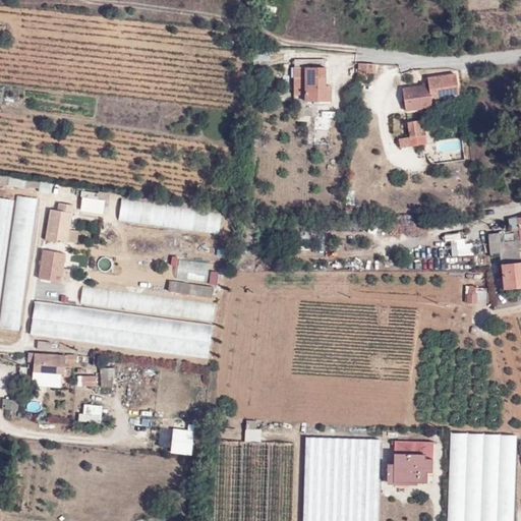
[(330,84),(325,84),(324,59),(293,59),(293,102),(296,102),(296,115),(310,115),(310,107),(304,107),(304,101),(330,100),(330,84)]
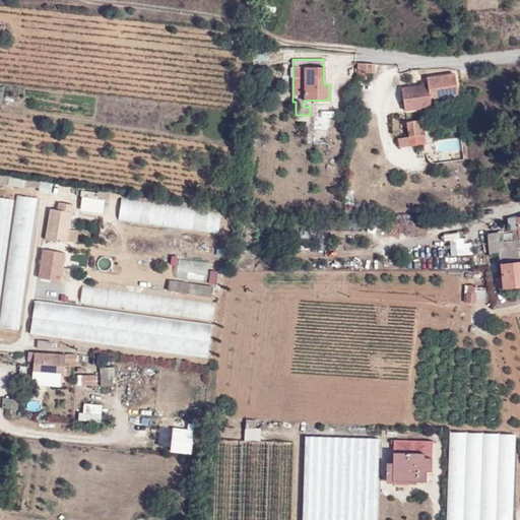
[(375,71),(375,63),(358,62),(355,77),(367,78),(367,71),(375,71)]
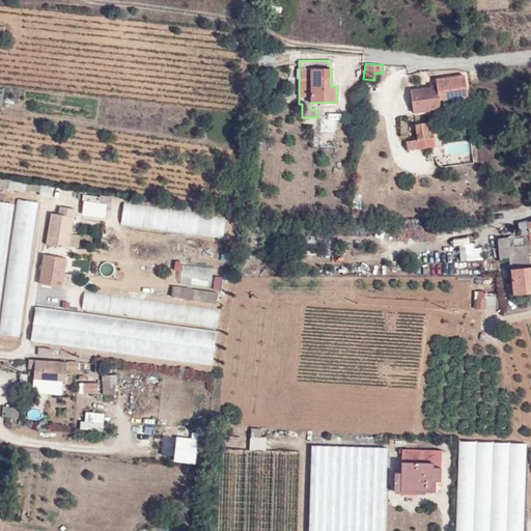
[(439,109),(438,101),(467,98),(464,74),(435,78),(436,85),(409,88),(412,112),(439,109)]
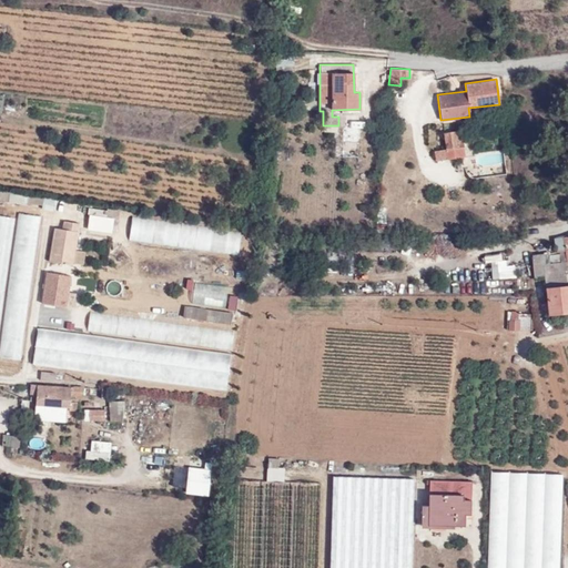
[(347,115),(346,123),(357,124),(358,118),(347,115)]
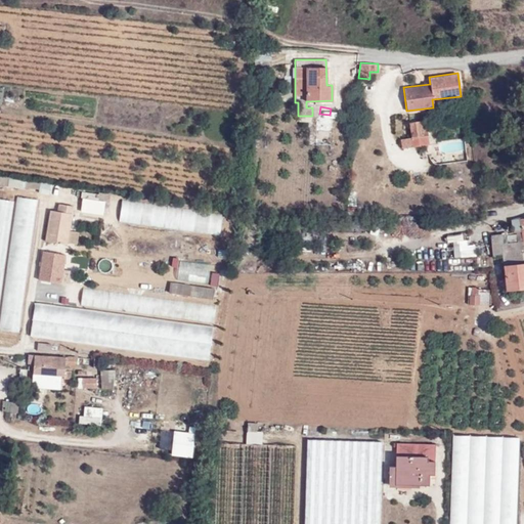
[(318,142),(330,142),(330,118),(318,118),(318,142)]
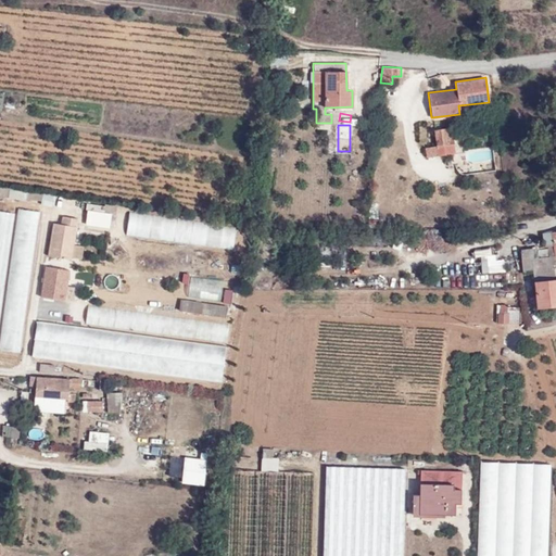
[(454,152),(453,142),(451,126),(432,129),(436,144),(434,146),(436,155),(454,152)]
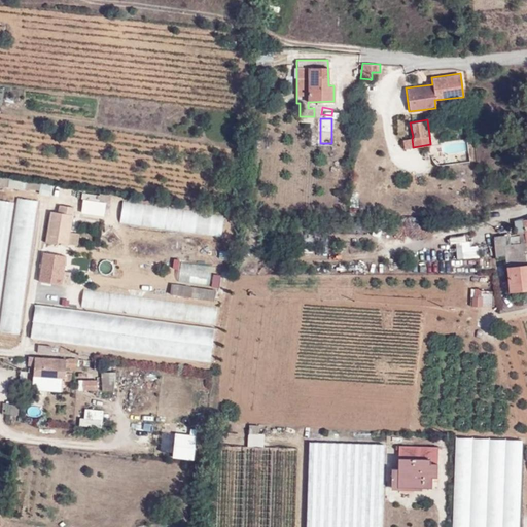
[(9,184),(39,191),(40,185),(10,178),(9,184)]
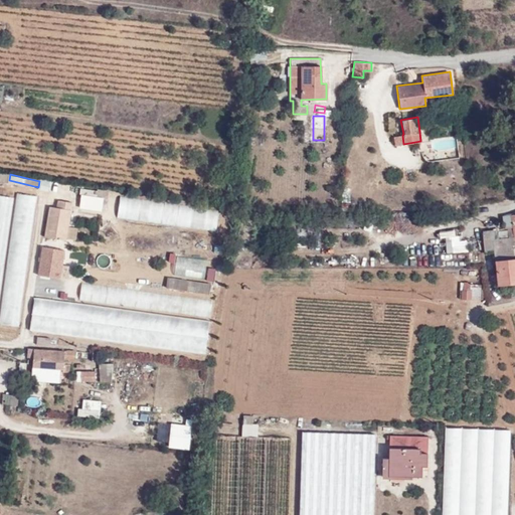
[(40,180),(39,189),(49,190),(50,181),(40,180)]
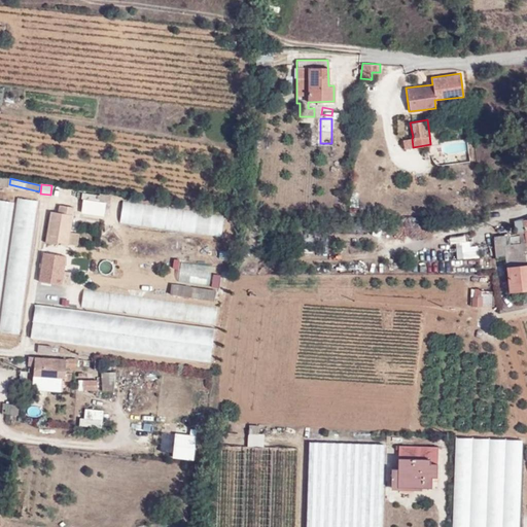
[(57,199),(71,201),(72,188),(59,186),(57,199)]
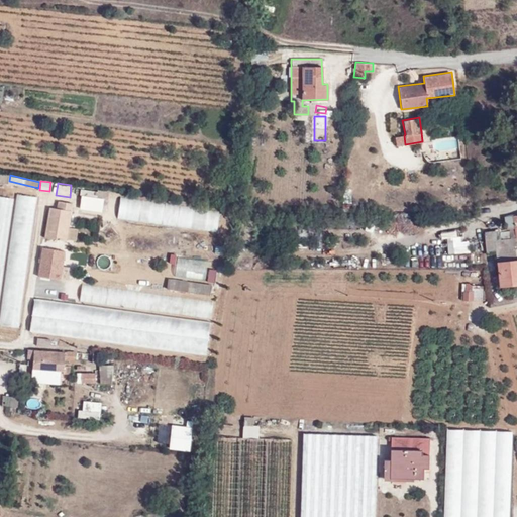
[(0,336),(16,339),(38,190),(0,184),(0,336)]
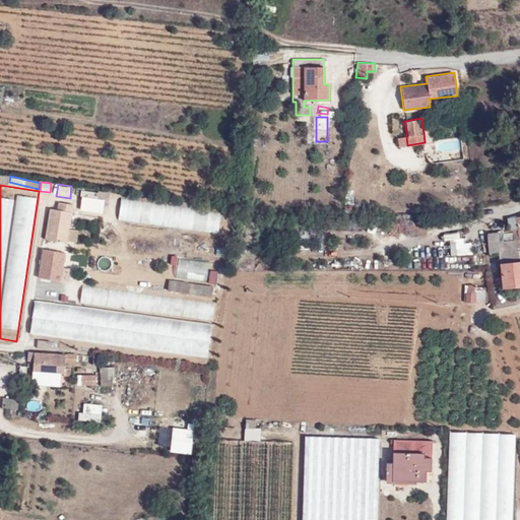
[(80,196),(78,209),(101,212),(103,200),(106,201),(107,193),(93,191),(93,192),(79,190),(78,196),(80,196)]
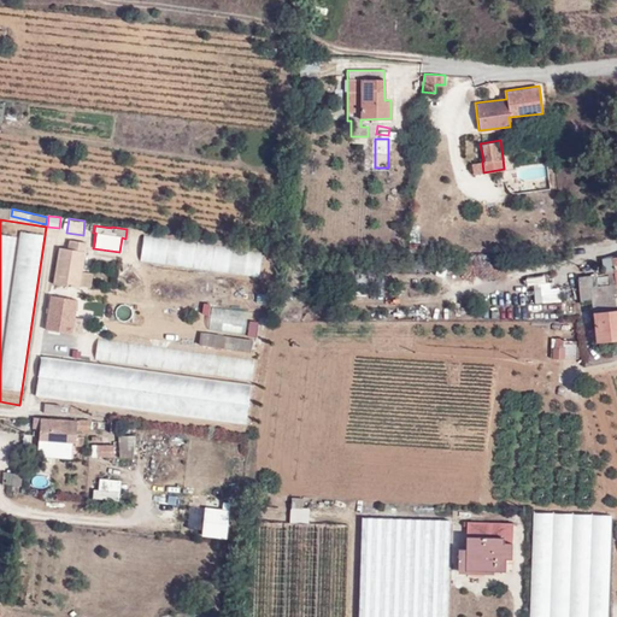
[(144,238),(140,264),(259,277),(263,251),(144,238)]
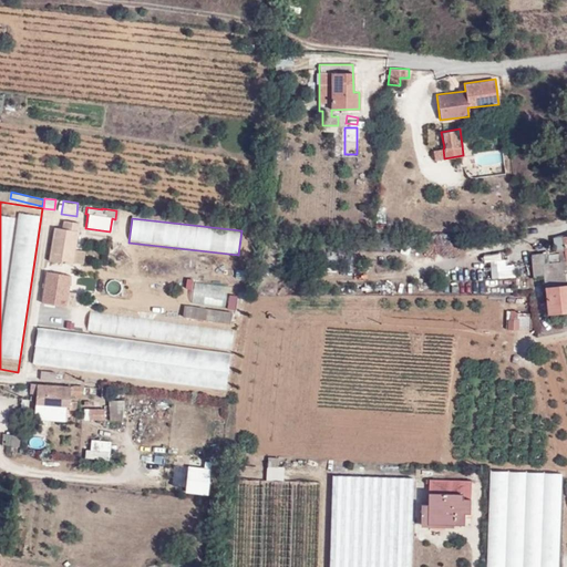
[(78,223),(62,220),(60,228),(52,227),(48,259),(72,263),(72,261),(74,248),(78,223)]
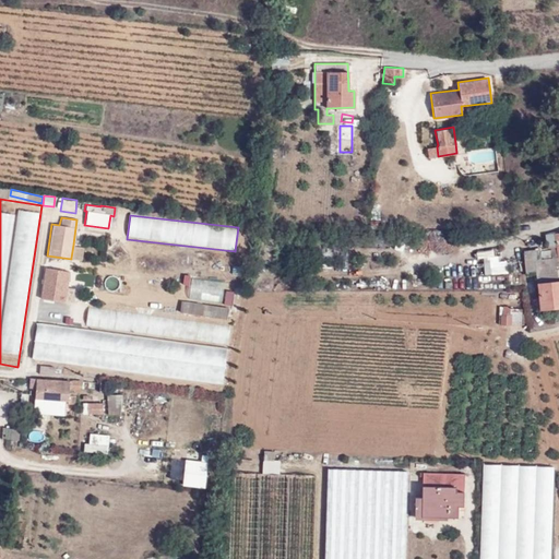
[(547,247),(555,247),(557,257),(558,256),(558,232),(545,234),(547,247)]
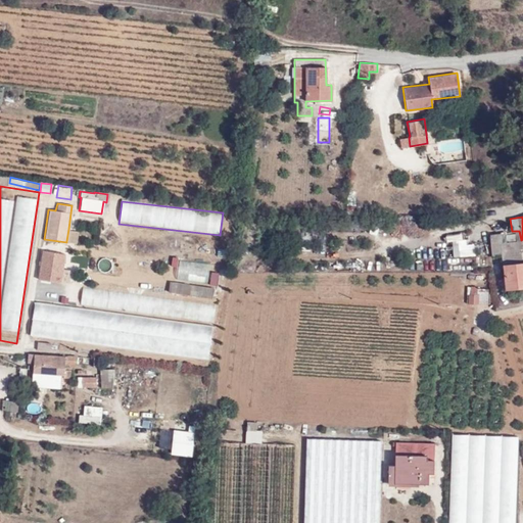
[(78,230),(68,229),(66,241),(76,242),(78,230)]
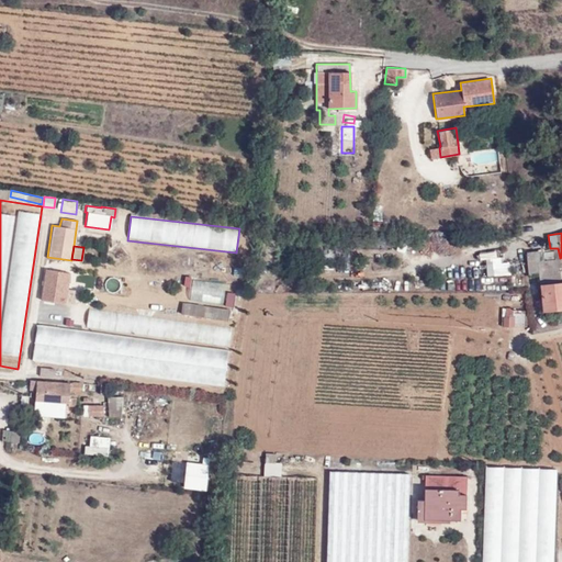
[(526,250),(528,273),(539,273),(538,259),(537,251),(537,249),(526,250)]
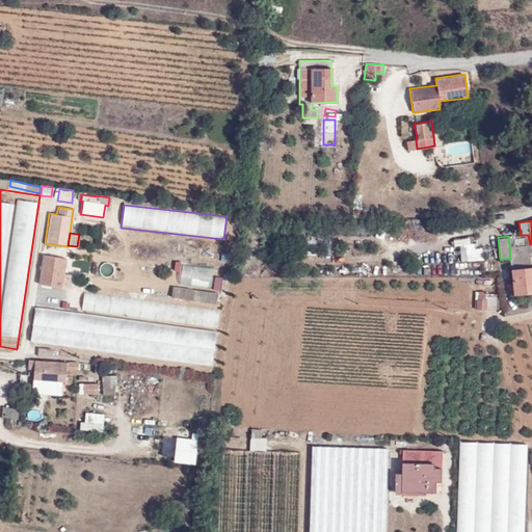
[(458,261),(484,260),(483,253),(474,254),(473,237),(457,238),(458,261)]
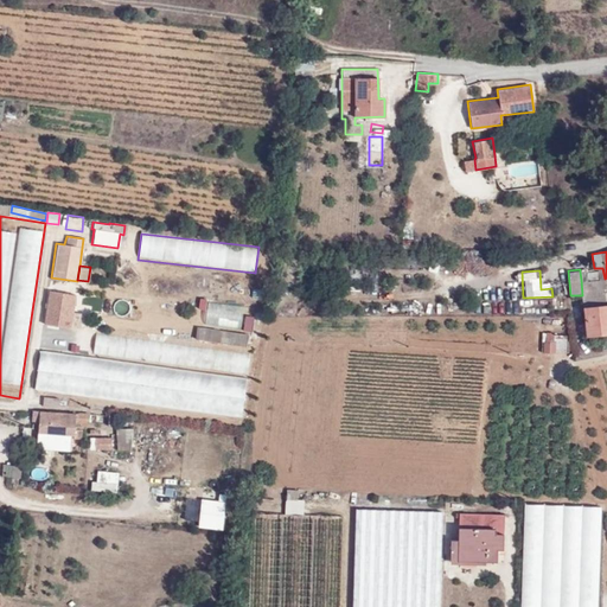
[(581,280),(582,295),(582,306),(606,304),(605,279),(596,279),(581,280)]
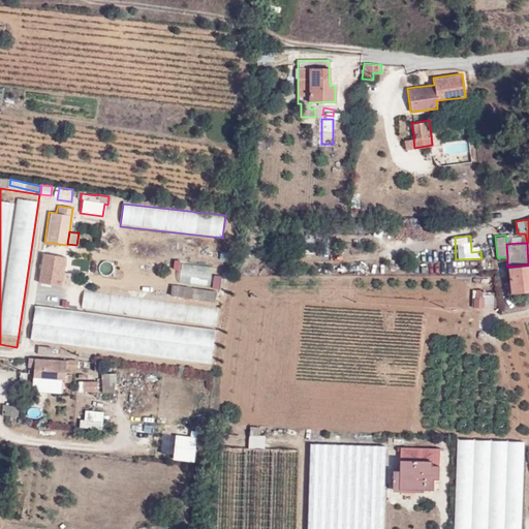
[(64,257),(41,253),(37,282),(60,286),(64,257)]
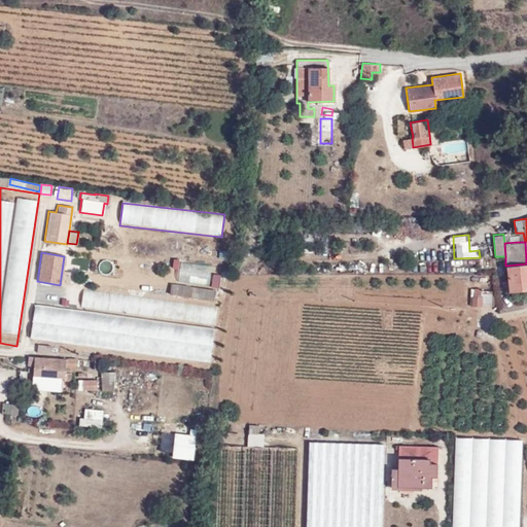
[(210,285),(211,265),(180,264),(179,283),(210,285)]
